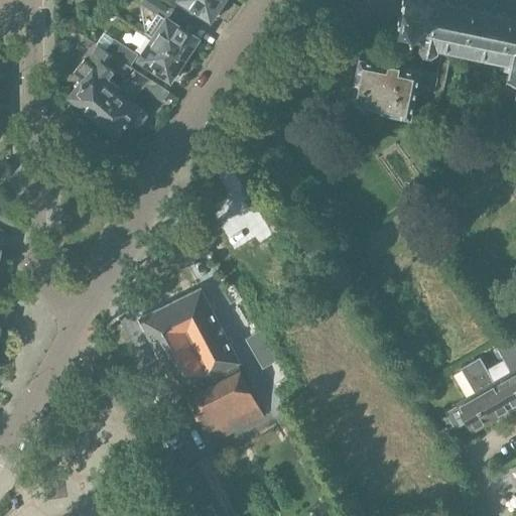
[(141,0),(141,2),(166,18),(154,36),(172,49),(183,57),(190,47),(192,48),(197,48),(201,42),(200,38),(177,23),(183,13),(163,0),(141,0)]
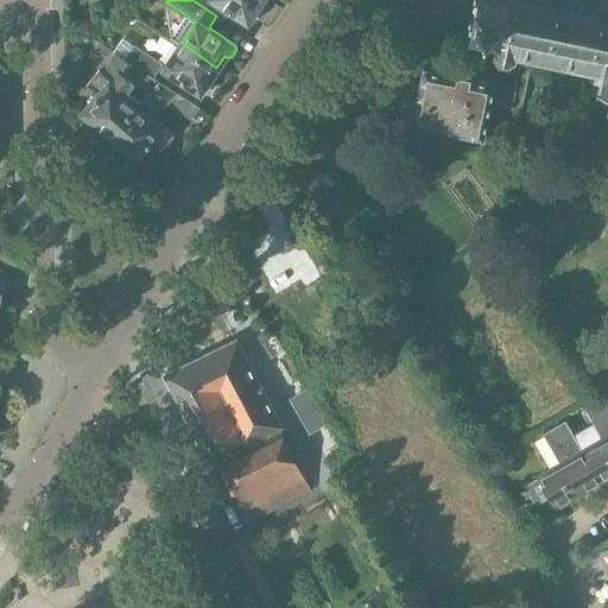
[(192,0),(216,16),(225,4),(251,21),(257,20),(261,14),(260,8),(257,6),(260,0),(192,0)]
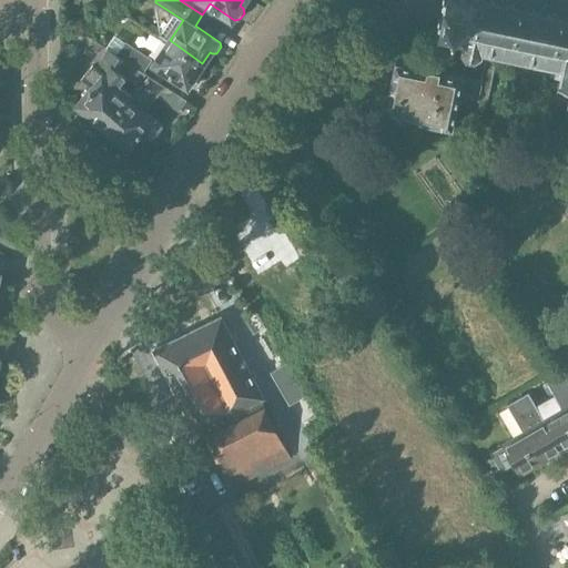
[(567,0),(445,0),(443,12),(444,12),(444,14),(439,13),(438,18),(443,19),(442,23),(446,24),(447,20),(456,21),(454,28),(457,32),(462,32),(465,30),(462,44),(460,44),(459,47),(463,48),(462,51),(460,51),(460,53),(463,53),(466,58),(465,59),(467,61),(468,59),(474,61),(475,62),(477,62),(476,60),(480,57),(483,58),(484,56),(482,54),(484,52),(486,53),(496,54),(500,56),(500,58),(503,59),(504,56),(520,60),(520,62),(524,62),(524,60),(541,63),(540,67),(544,67),(545,64),(557,67),(555,77),(560,78),(557,80),(560,83),(563,81),(567,81),(567,101),(567,107),(567,0)]
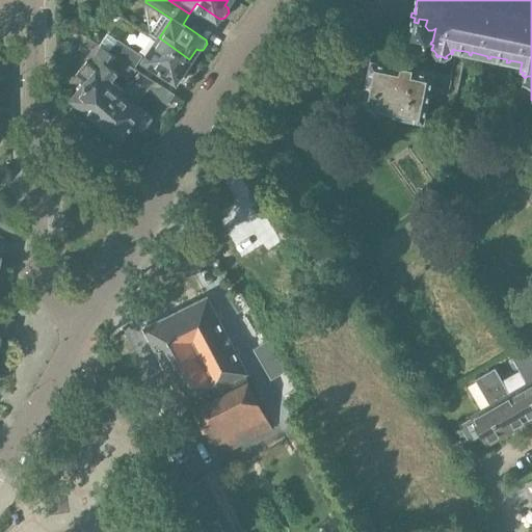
[(178,51),(159,37),(144,58),(179,81),(183,80),(186,75),(185,70),(183,69),(189,59),(178,51)]
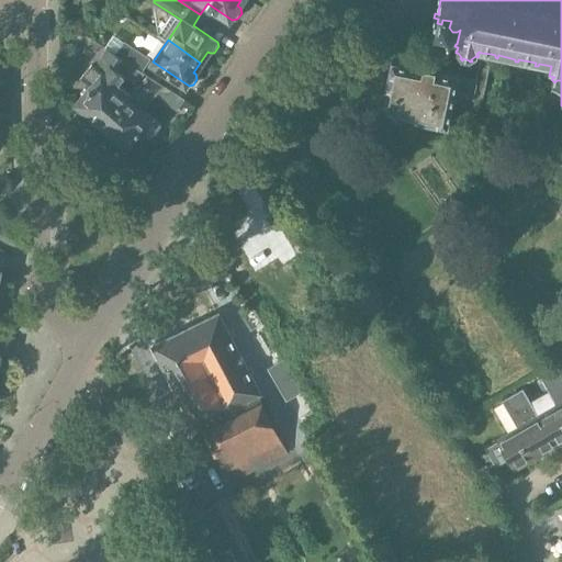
[(116,53),(142,69),(150,57),(139,52),(124,41),(116,53)]
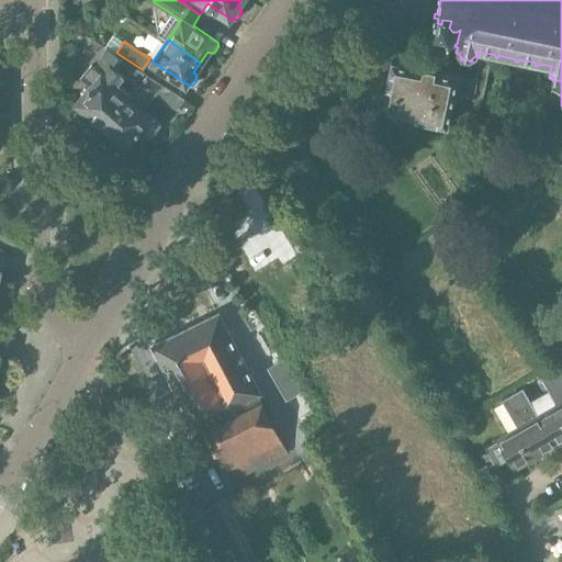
[(142,69),(116,53),(107,47),(102,54),(99,57),(108,65),(101,72),(91,65),(80,77),(90,86),(77,102),(77,108),(82,112),(88,112),(101,123),(144,71),(142,69)]
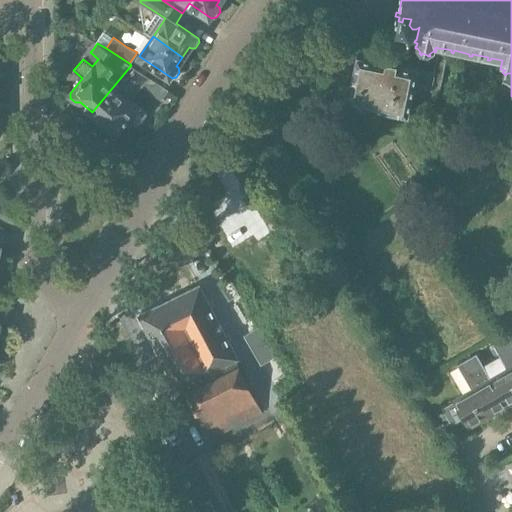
[(438,48),(438,49),(434,71),(417,67),(418,66),(356,53),(350,83),(349,82),(345,86),(344,92),(347,96),(348,97),(347,101),(349,102),(347,110),(370,115),(372,106),(409,113),(413,93),(437,98),(447,49),(438,48)]
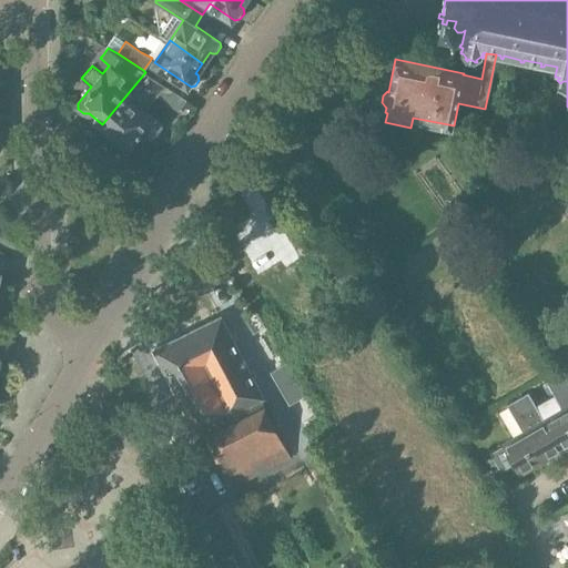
[(145,72),(102,124),(117,135),(115,142),(122,146),(129,146),(143,129),(153,138),(163,125),(143,108),(145,105),(160,89),(170,98),(175,91),(145,72)]
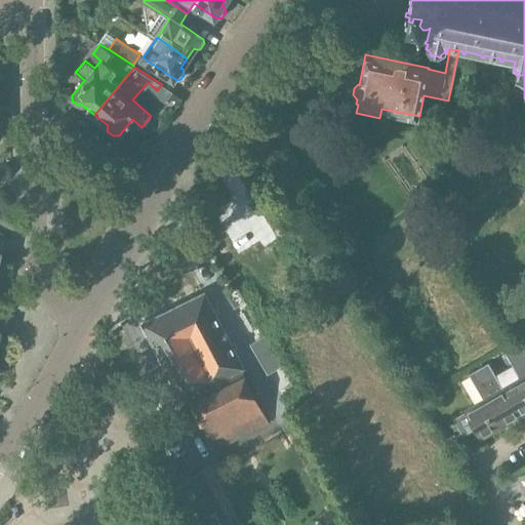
[(171,93),(163,88),(158,96),(166,102),(171,93)]
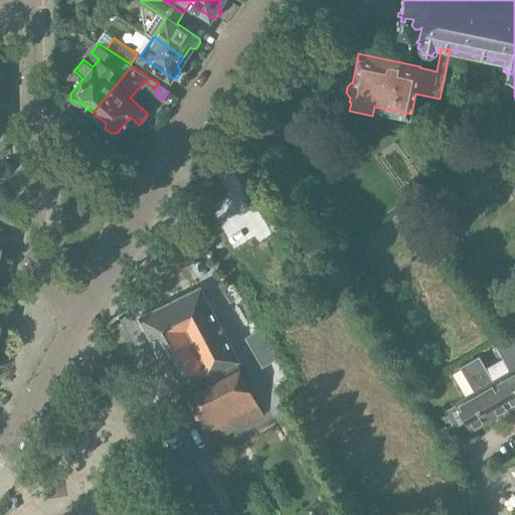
[(321,263),(308,247),(300,253),(313,270),(321,263)]
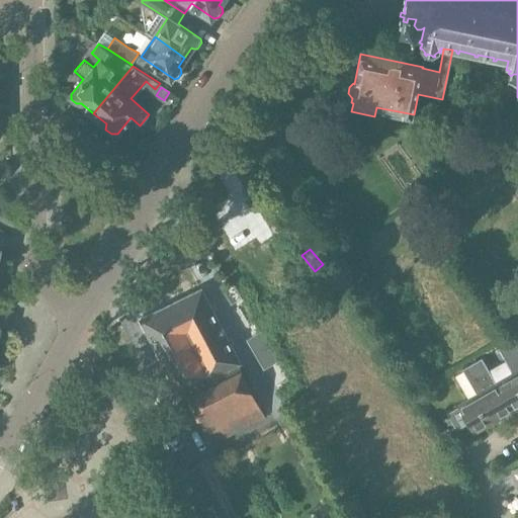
[(201,288),(141,319),(179,393),(185,390),(211,444),(266,418),(239,363),(240,362),(201,288)]
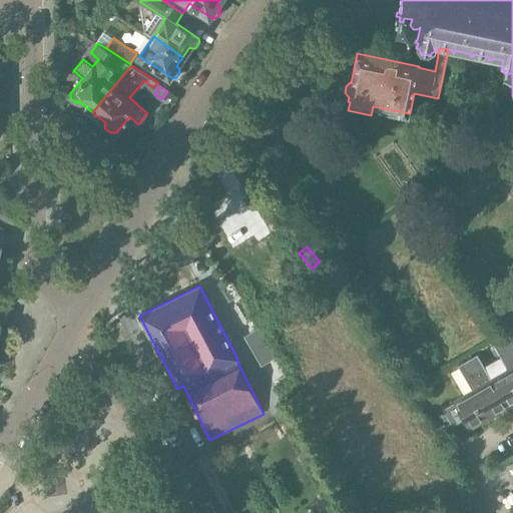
[(235,290),(232,286),(223,290),(231,305),(241,300),(235,290)]
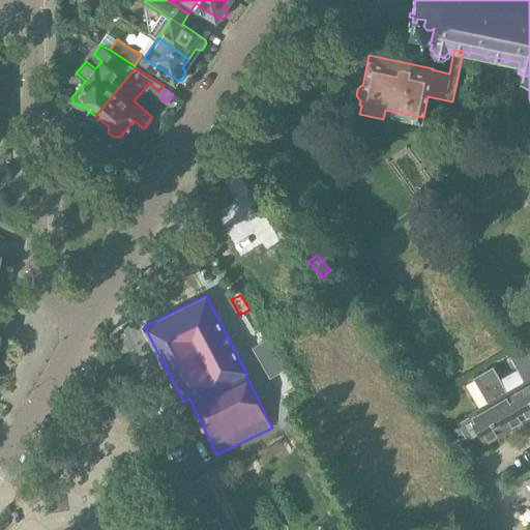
[(519,367),(500,378),(507,391),(524,420),(529,416),(529,344),(511,355),(519,367)]
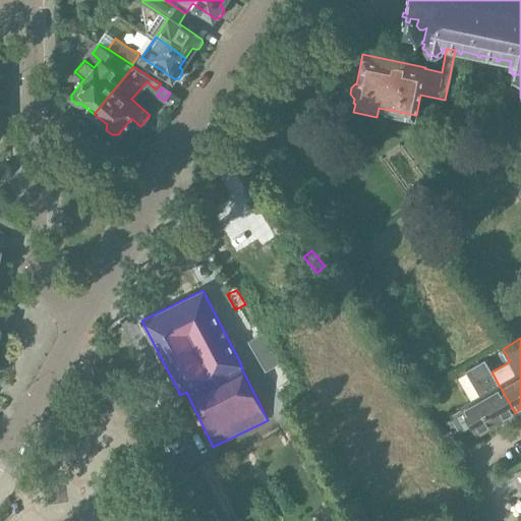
[(293,385),(276,355),(262,363),(277,393),(293,385)]
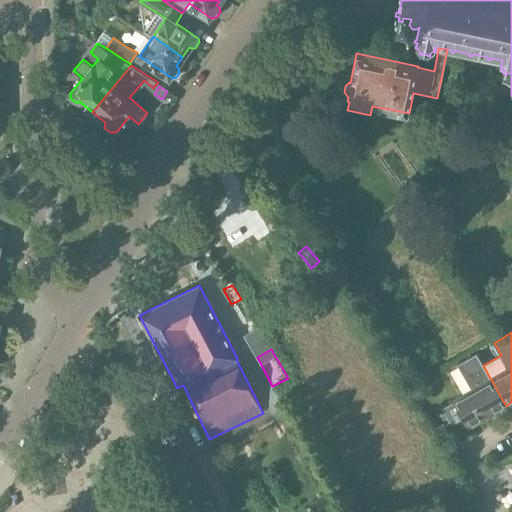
[(468,428),(481,421),(480,418),(504,404),(506,407),(506,406),(490,378),(476,354),(457,365),(471,389),(452,400),(453,401),(441,408),(451,424),(462,418),(468,428)]
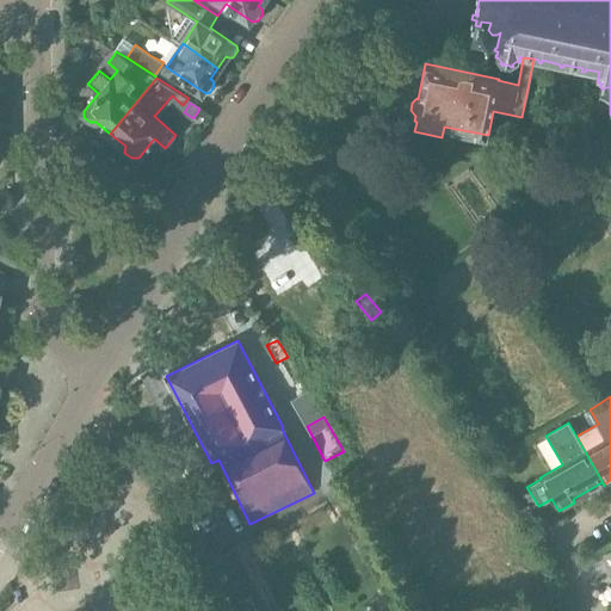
[(610,547),(600,553),(610,571),(610,547)]
